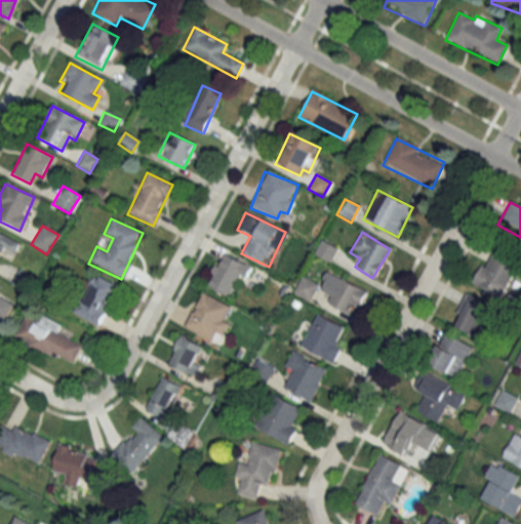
[(0,250),(2,246),(13,251),(16,243),(0,235),(0,250)]
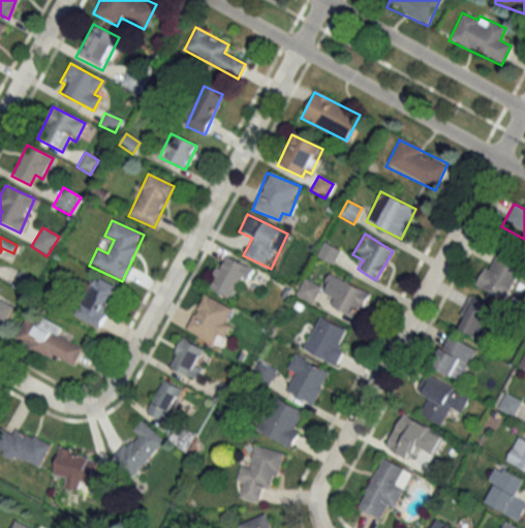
[(316,256),(332,265),(339,251),(323,243),(316,256)]
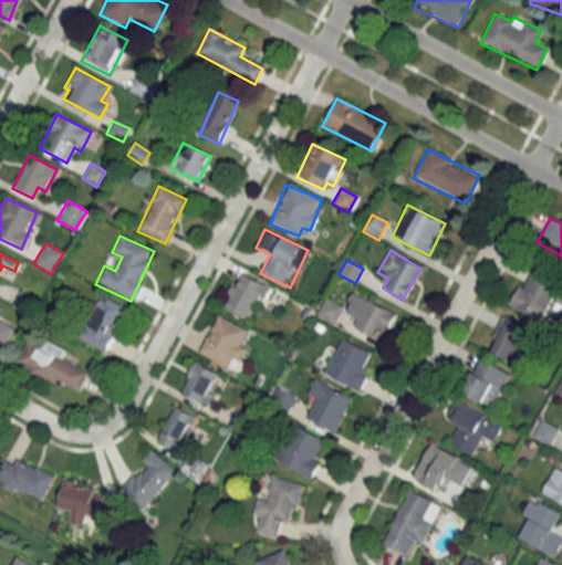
[(510,309),(542,322),(557,284),(524,271),(510,309)]
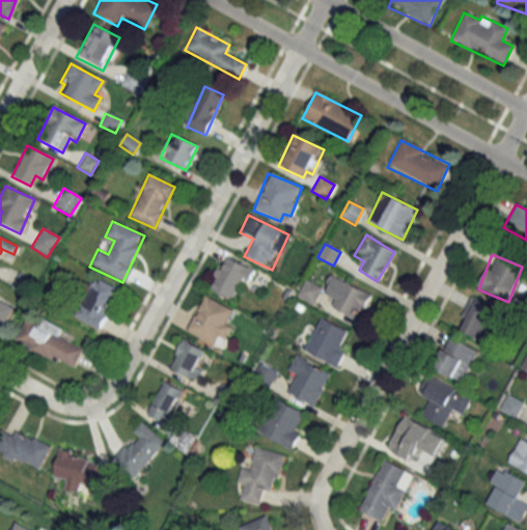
[(252,270),(223,256),(207,289),(230,300),(239,282),(245,285),(252,270)]
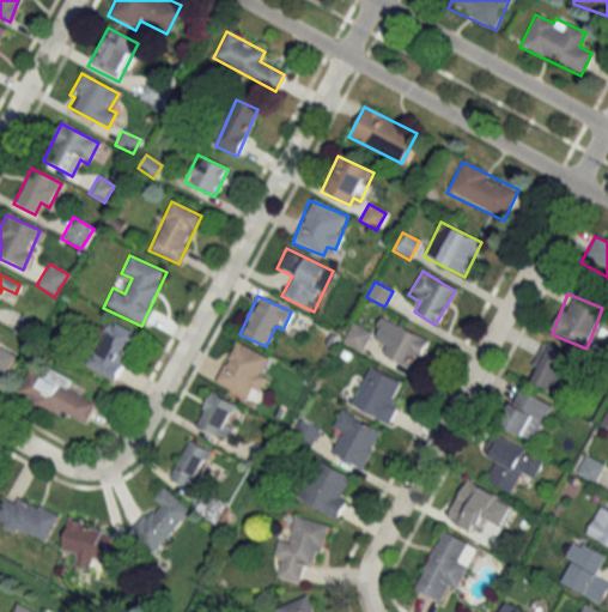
[(137,337),(110,321),(84,364),(110,380),(137,337)]
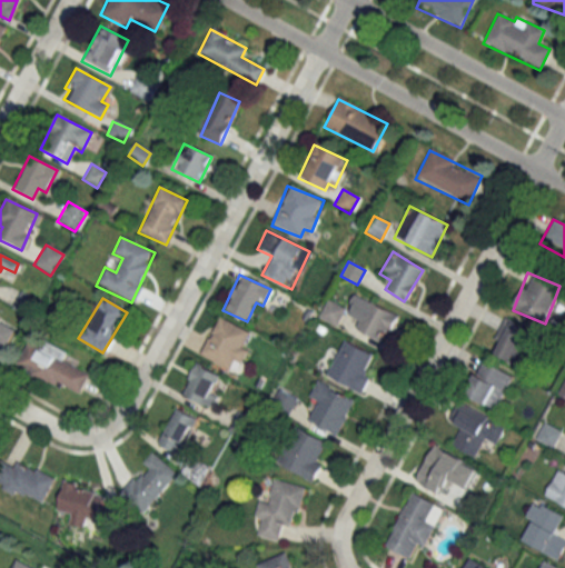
[(397,317),(366,299),(350,327),(382,344),(397,317)]
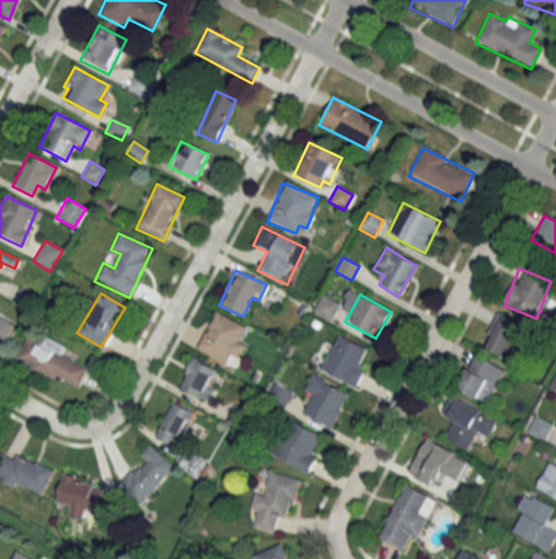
[(312,313),(328,322),(337,304),(321,295),(312,313)]
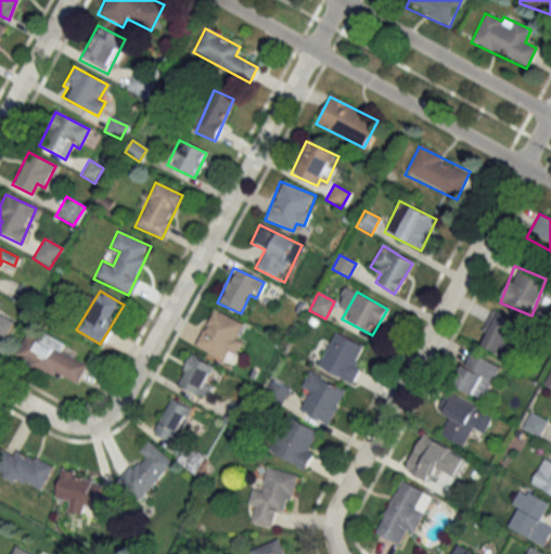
[(194,347),(227,363),(240,338),(231,334),(236,323),(213,311),(194,347)]
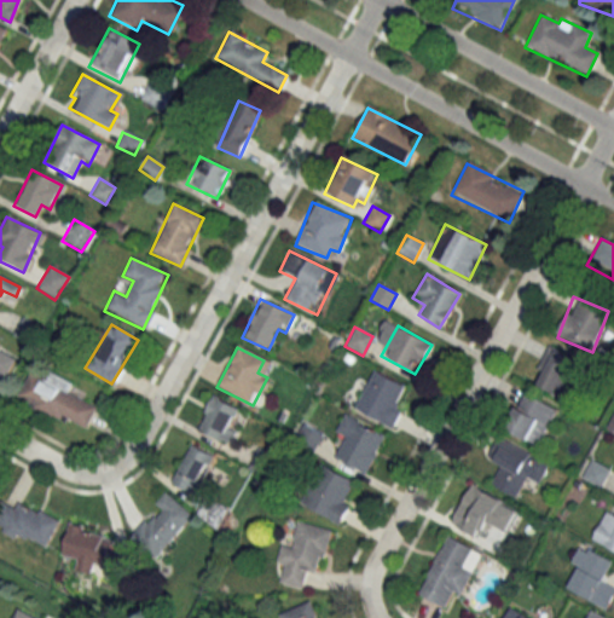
[(580,363),(546,348),(531,383),(566,398),(580,363)]
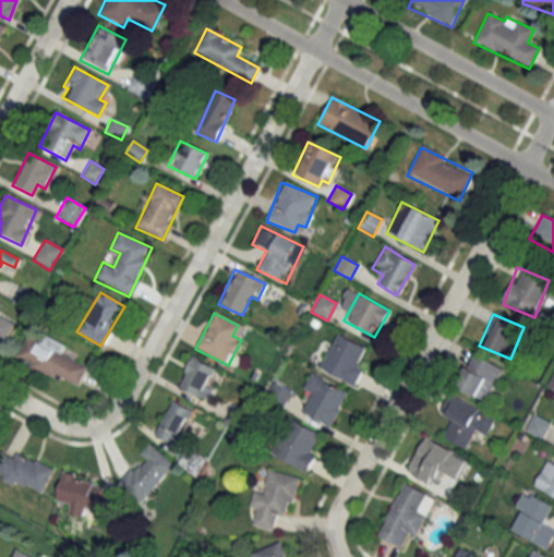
[(0,340),(2,341),(12,322),(0,316),(0,340)]
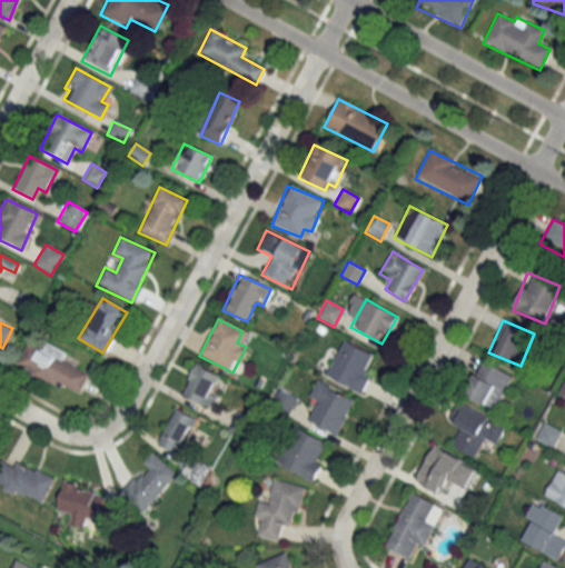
[(12,367),(75,398),(86,376),(60,362),(66,352),(42,340),(38,348),(26,341),(12,367)]
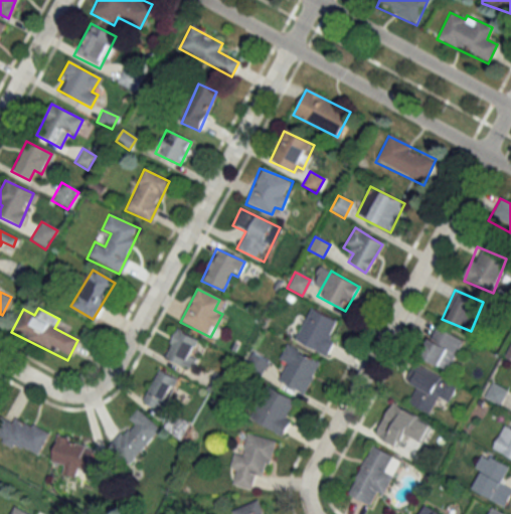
[(294,340),(323,355),(340,324),(311,309),(294,340)]
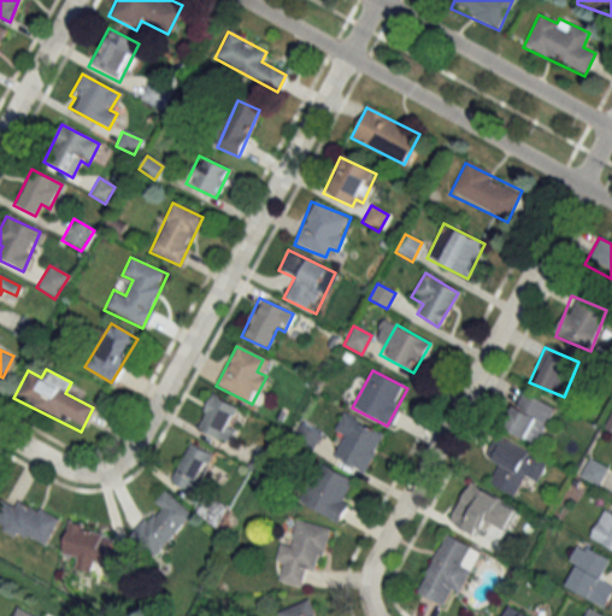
[(535,445),(554,410),(522,393),(502,428),(535,445)]
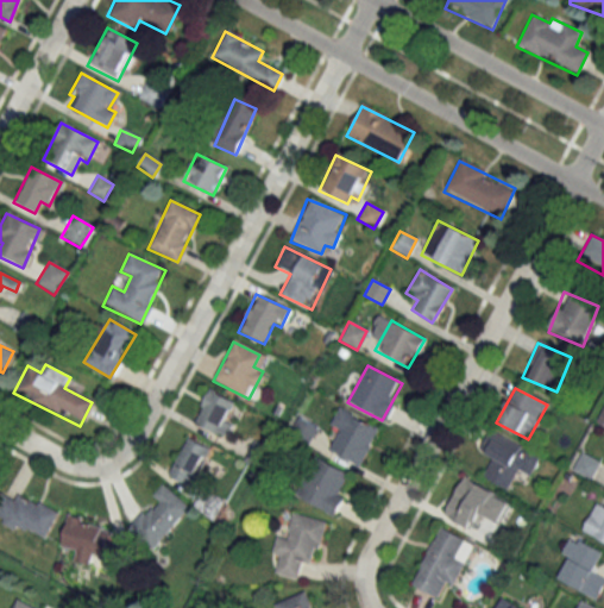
[(193,421),(219,436),(236,405),(209,390),(193,421)]
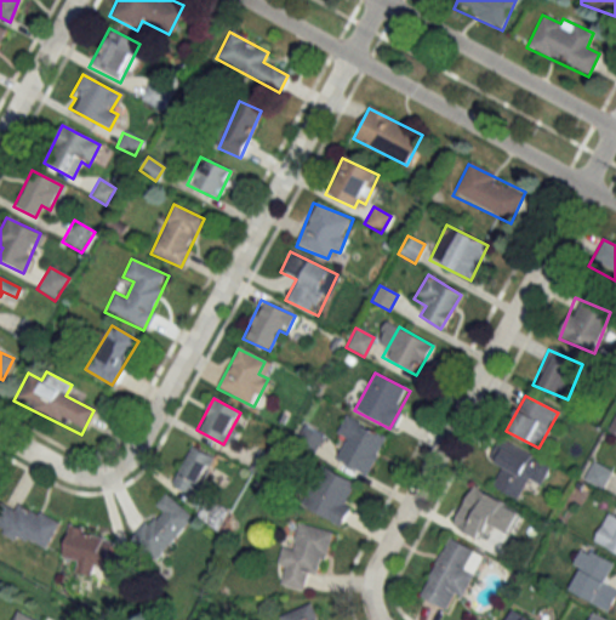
[(366,476),(385,436),(344,419),(336,437),(346,442),(336,462),(366,476)]
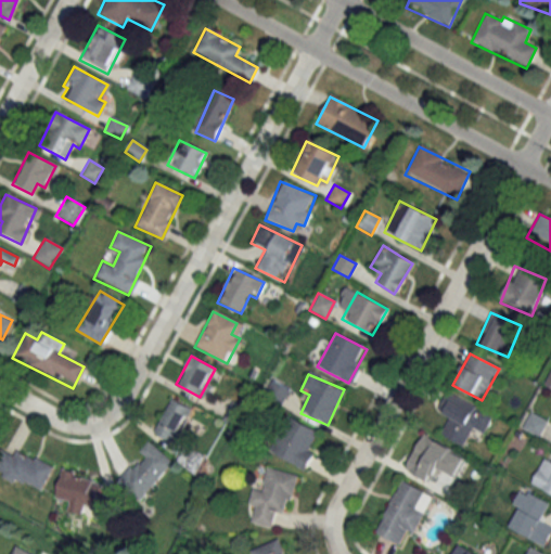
[(280,404),(286,390),(271,383),(265,397),(280,404)]
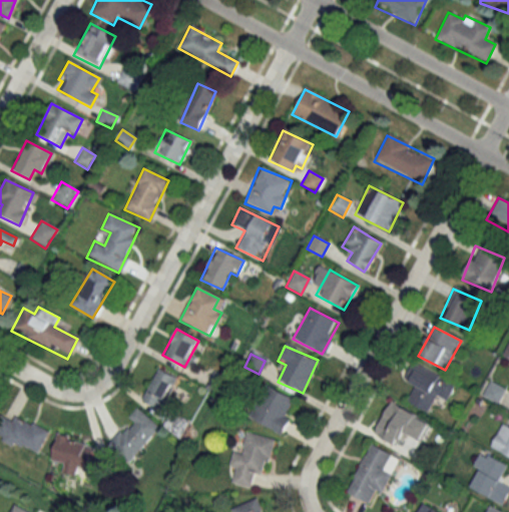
[(454,385),(412,363),(403,381),(414,386),(406,402),(427,413),(435,397),(445,402),(454,385)]
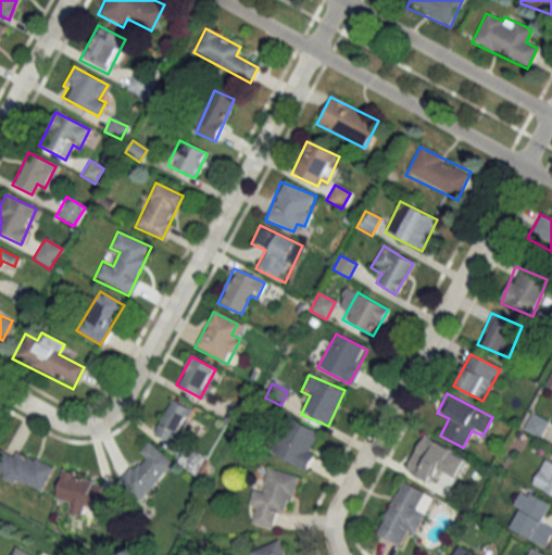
[(172,443),(189,410),(171,400),(152,433),(172,443)]
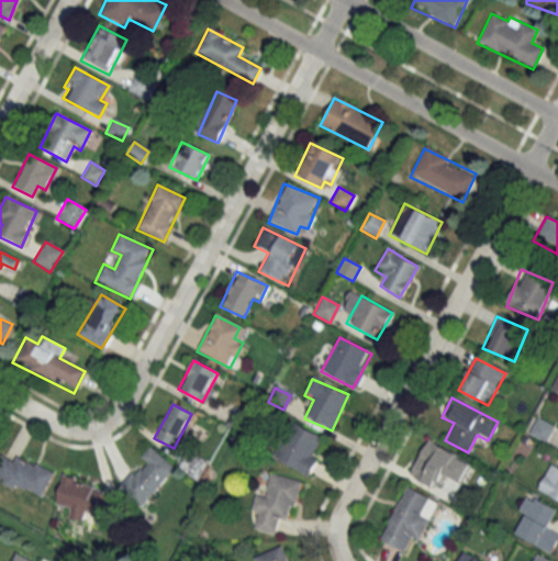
[(527,435),(545,444),(553,427),(535,418),(527,435)]
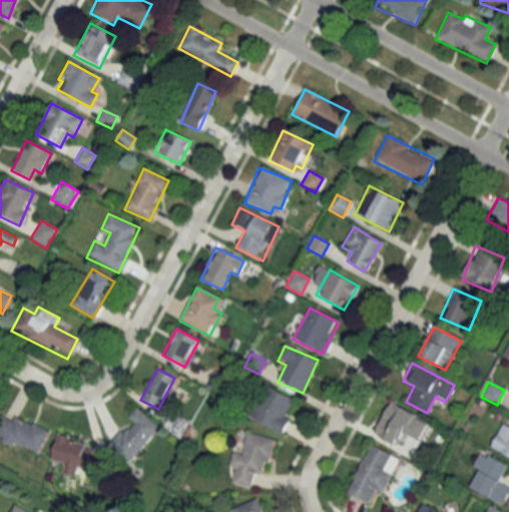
[(297,403),(265,385),(247,417),(280,434),(297,403)]
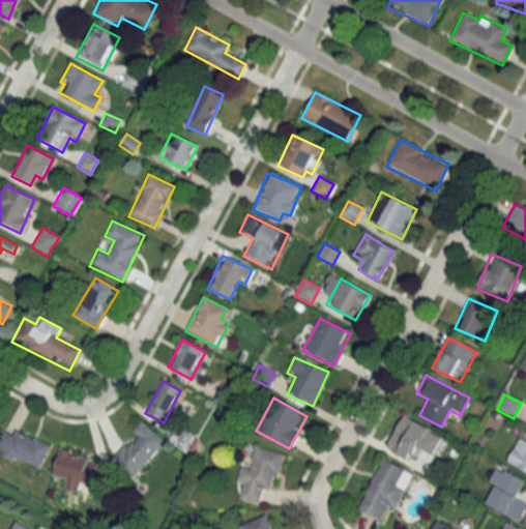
[(385,449),(408,462),(415,447),(433,457),(443,437),(403,416),(385,449)]
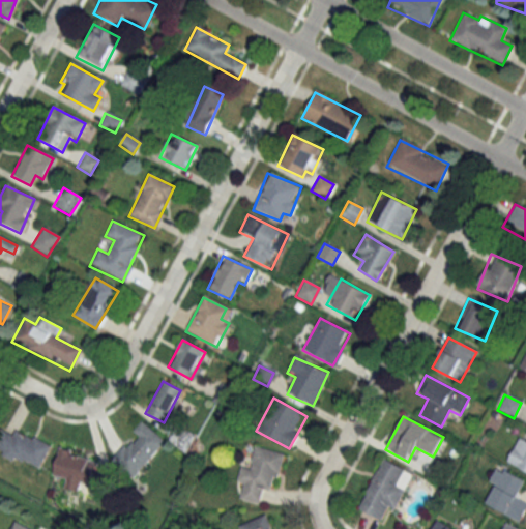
[(130,477),(164,442),(141,421),(130,433),(134,435),(111,460),(130,477)]
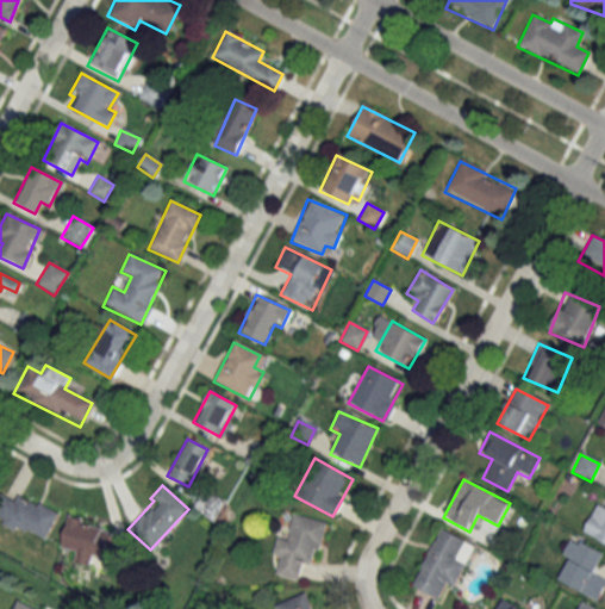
[(56,514),(1,489),(0,491),(0,524),(43,544),(56,514)]
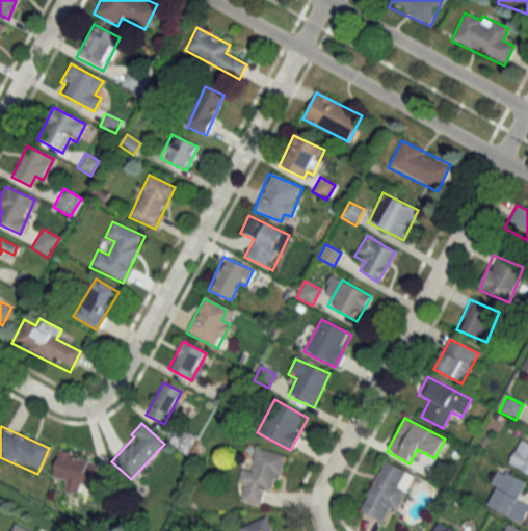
[(168,443),(186,455),(196,440),(179,427),(168,443)]
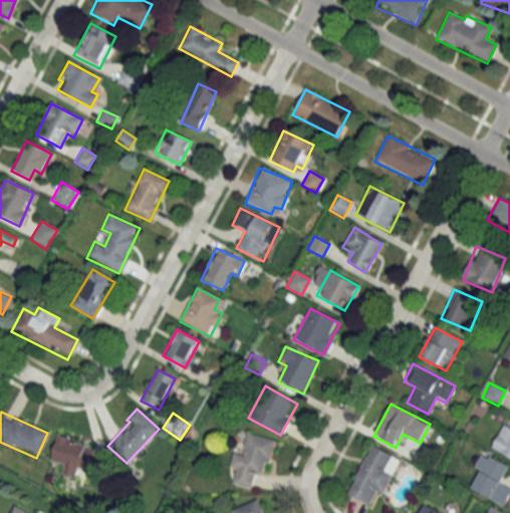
[(491,449),(509,457),(509,429),(502,426),(491,449)]
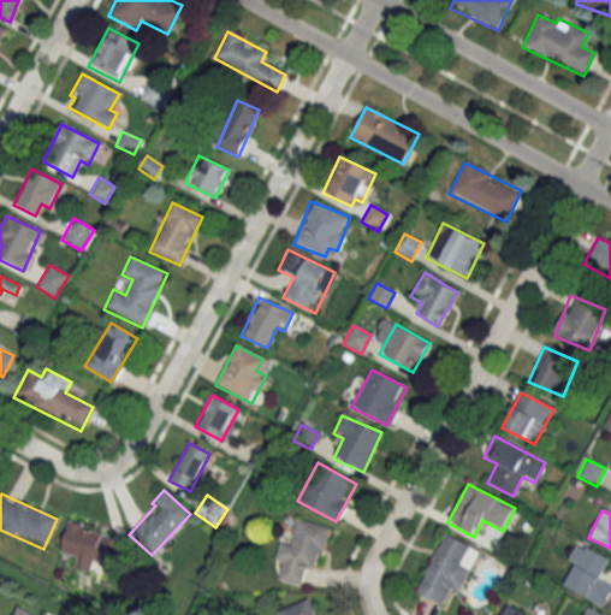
[(274,561),(282,563),(277,581),(298,586),(303,568),(315,572),(327,527),(296,520),(290,545),(279,543),(274,561)]
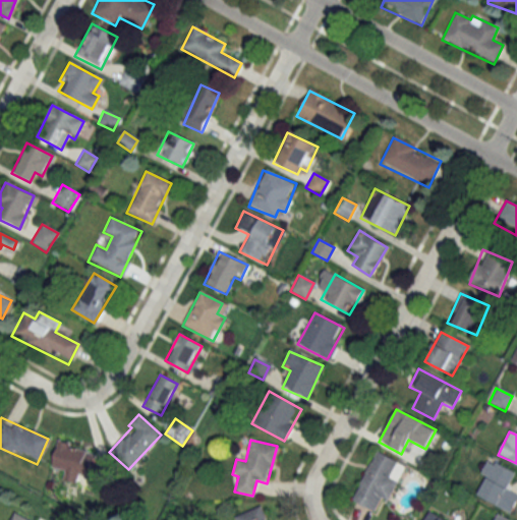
[(51,468),(63,470),(61,480),(102,487),(105,469),(91,467),(94,450),(56,443),(51,468)]
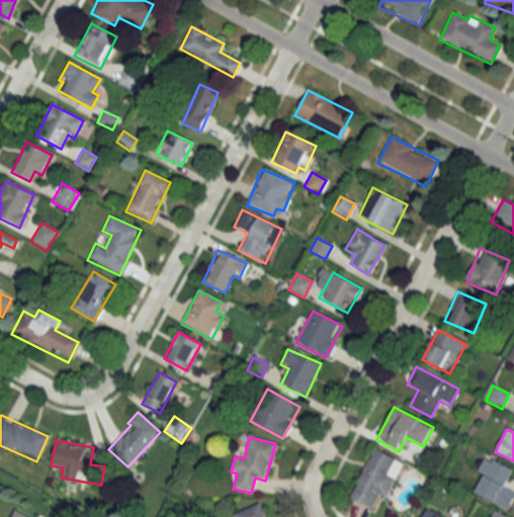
[(384,501),(401,461),(371,448),(349,500),(370,509),(375,497),(384,501)]
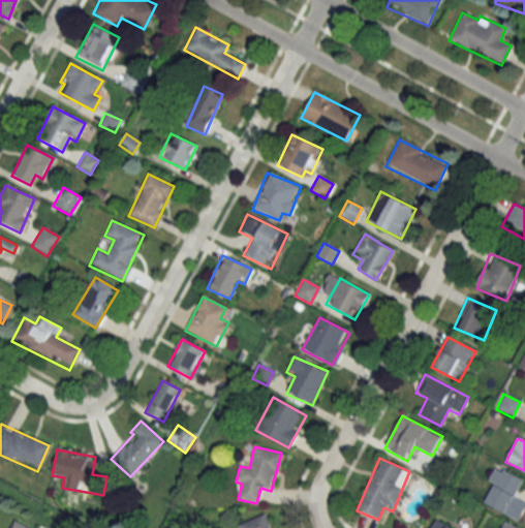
[(523,480),(495,466),(487,483),(494,486),(485,505),(518,521),(524,504),(524,503),(515,498),(523,480)]
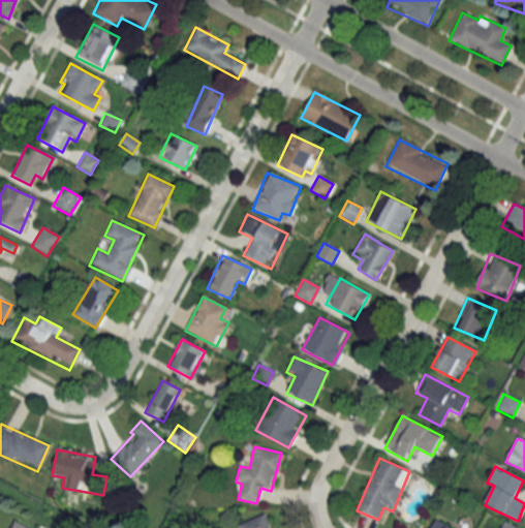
[(271,527),(267,514),(238,524),(239,527),(271,527)]
